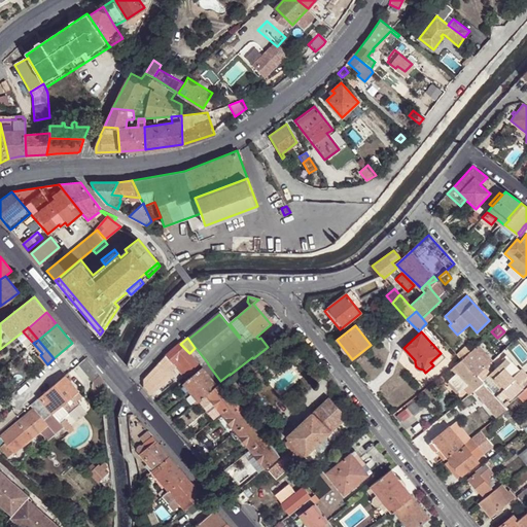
[(180,372),(185,379),(206,362),(202,356),(196,361),(189,353),(180,344),(167,356),(144,380),(143,388),(150,395),(171,379),(171,380),(176,375),(173,371),(176,367),(180,372)]
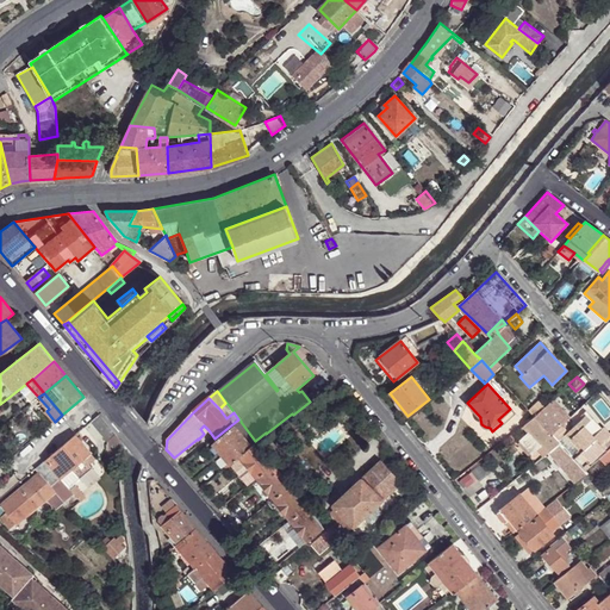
[(534,416),(535,416),(543,408),(539,402),(529,411),(534,416)]
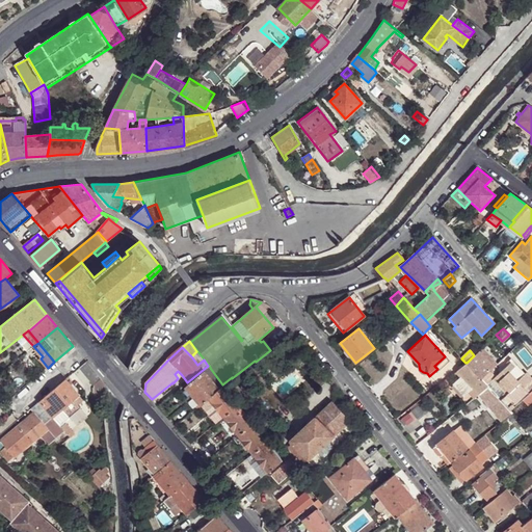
[(467,363),(481,378),(486,373),(494,367),(479,351),(474,355),(467,363)]
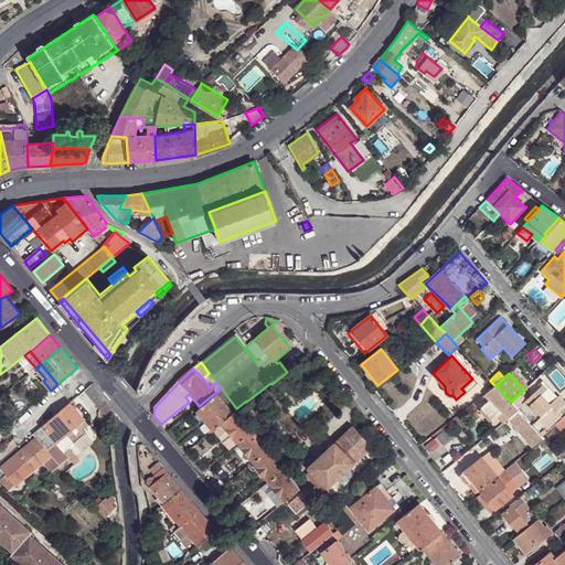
[(477,383),(472,379),(461,388),(465,392),(466,393),(477,383)]
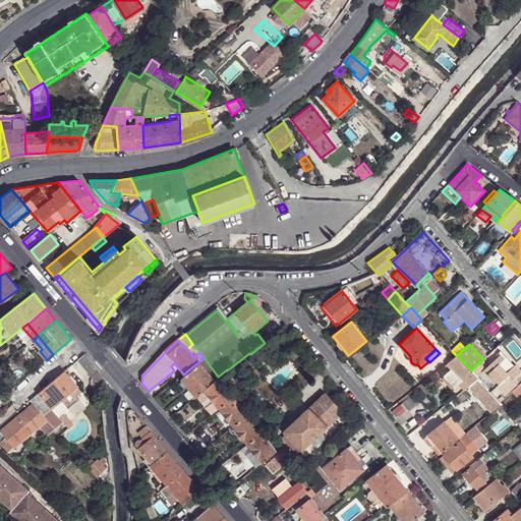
[(499,355),(512,370),(514,368),(502,353),(499,355)]
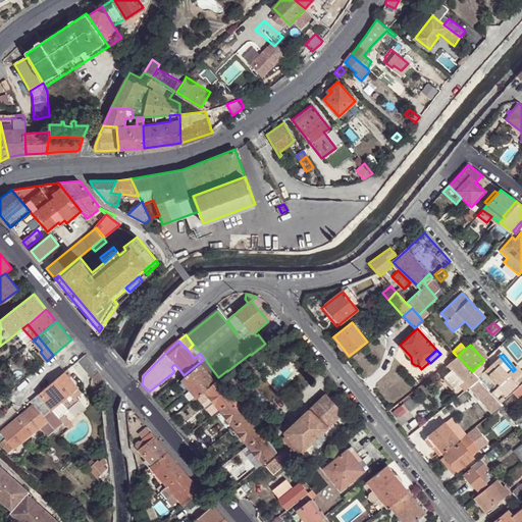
[(470,385),(478,378),(472,371),(458,356),(457,356),(452,360),(449,363),(454,368),(445,376),(455,387),(459,383),(463,379),(469,386),(470,385)]
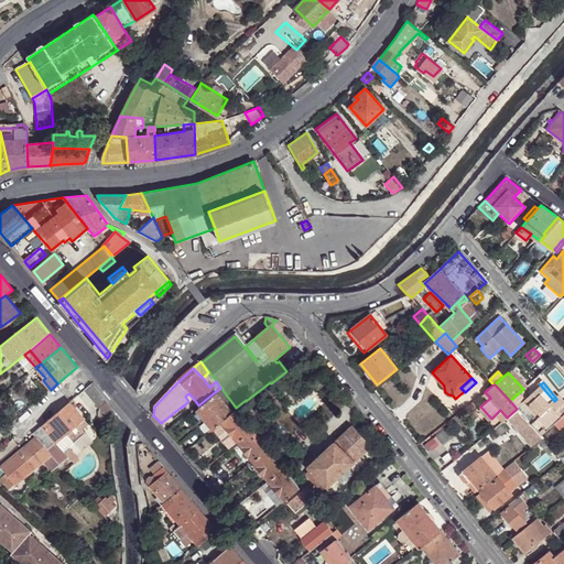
[(530,423),(540,434),(553,423),(561,416),(555,411),(563,403),(559,397),(556,399),(554,401),(540,384),(521,401),(535,418),(530,423)]
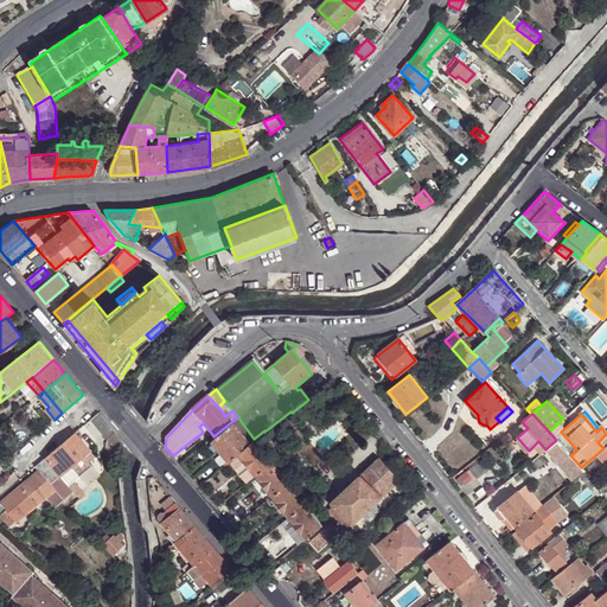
[(240,455),(251,446),(234,425),(208,446),(216,457),(221,452),(222,454),(228,461),(223,465),(225,467),(235,460),(240,455)]
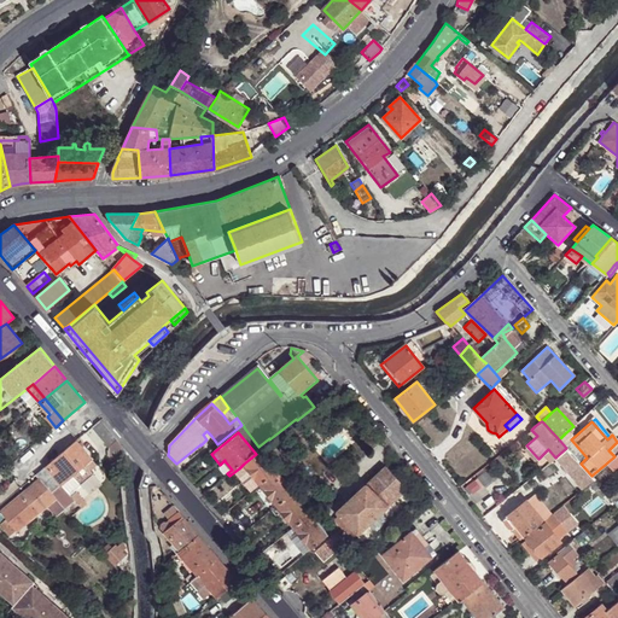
[(325,460),(349,445),(342,433),(318,448),(325,460)]
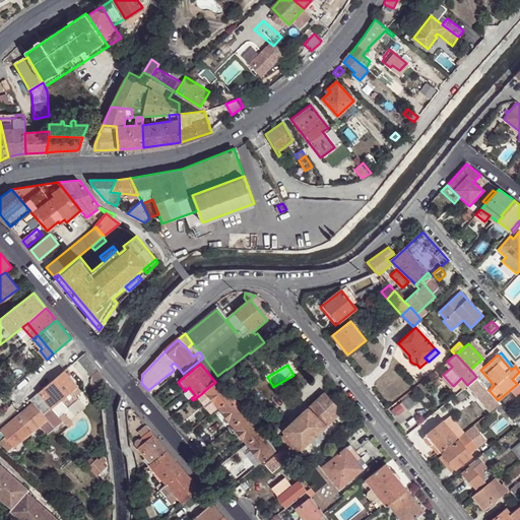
[(476,377),(489,390),(494,385),(480,370),(475,365),(470,370),(476,377)]
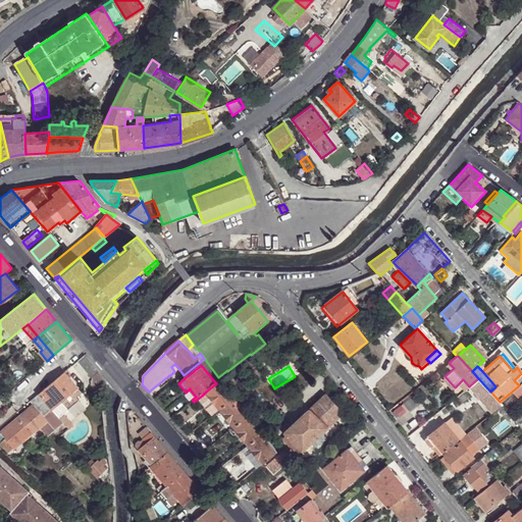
[(64,372),(39,394),(58,418),(63,414),(80,401),(76,398),(83,393),(64,372)]
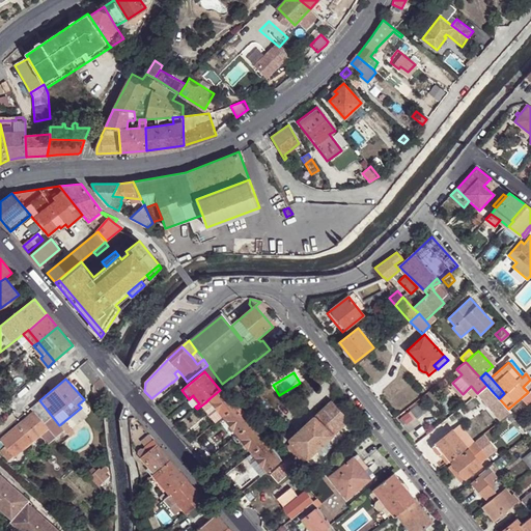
[(501,420),(511,412),(508,409),(499,398),(486,385),(478,392),(501,420)]
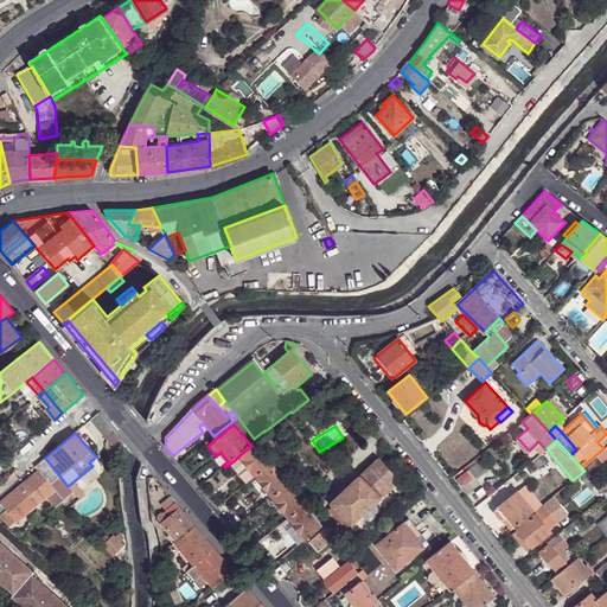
[(540,454),(545,449),(538,441),(534,446),(540,454)]
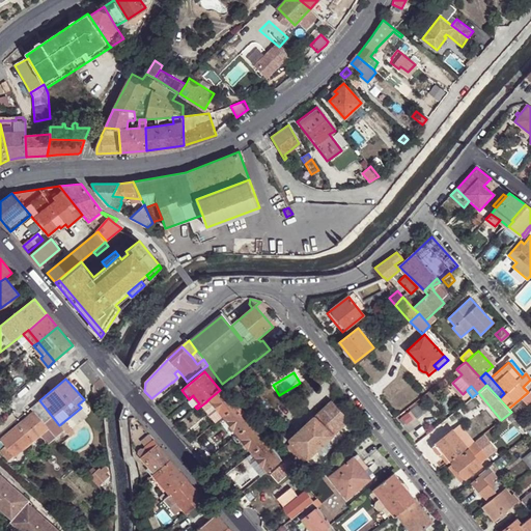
[(224,416),(239,404),(224,387),(220,390),(210,398),(224,416)]
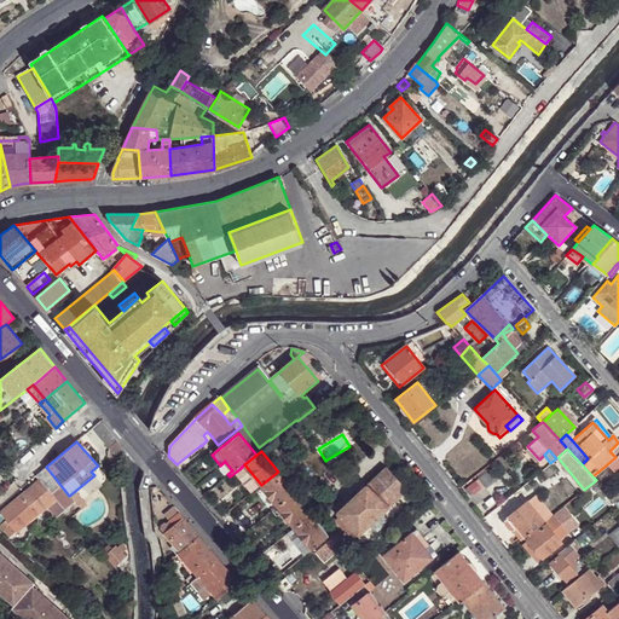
[(618,453),(615,457),(607,464),(612,470),(618,464),(618,453)]
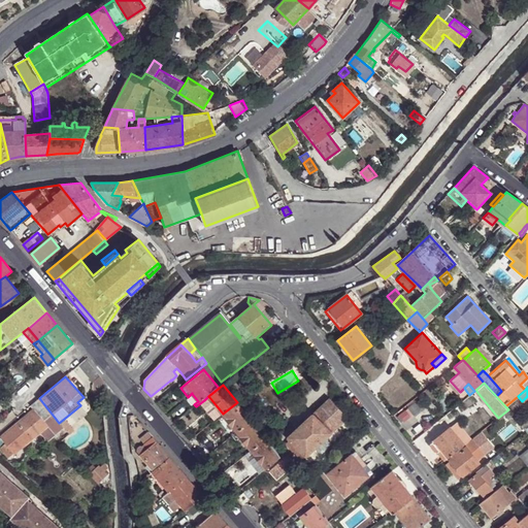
[(189,399),(194,404),(198,401),(193,395),(189,399)]
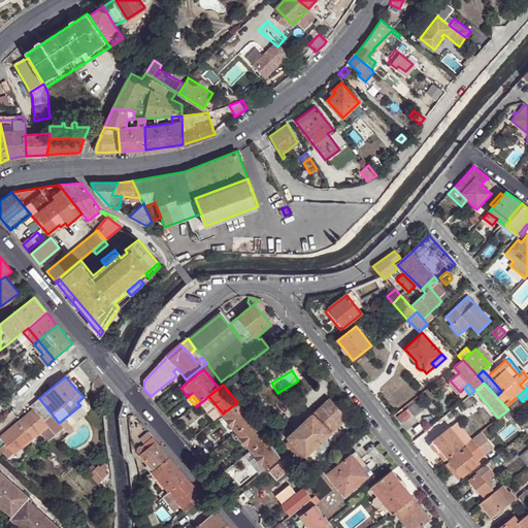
[(222,415),(223,414),(208,396),(204,400),(216,415),(220,411),(222,415)]
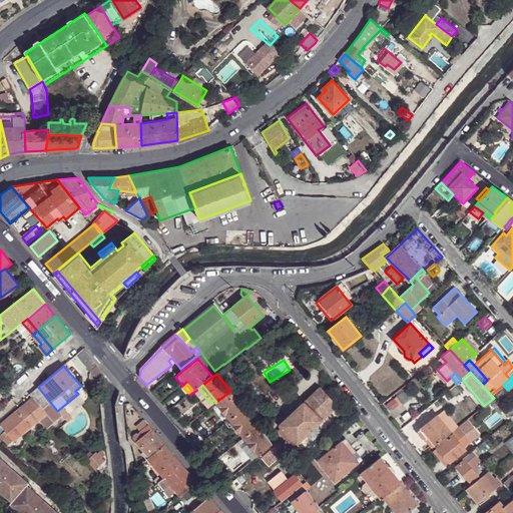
[(30,395),(33,399),(46,414),(39,420),(47,430),(62,417),(57,411),(38,387),(30,395)]
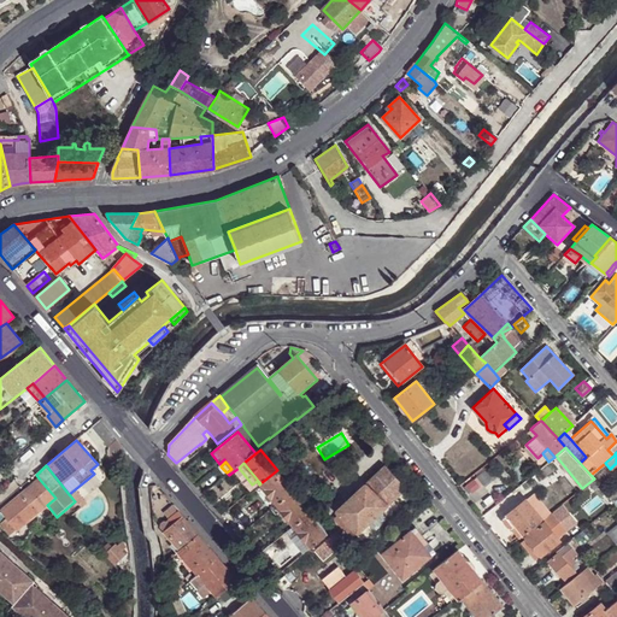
[(386,466),(338,511),(340,515),(334,519),(356,541),(359,538),(357,534),(406,488),(386,466)]
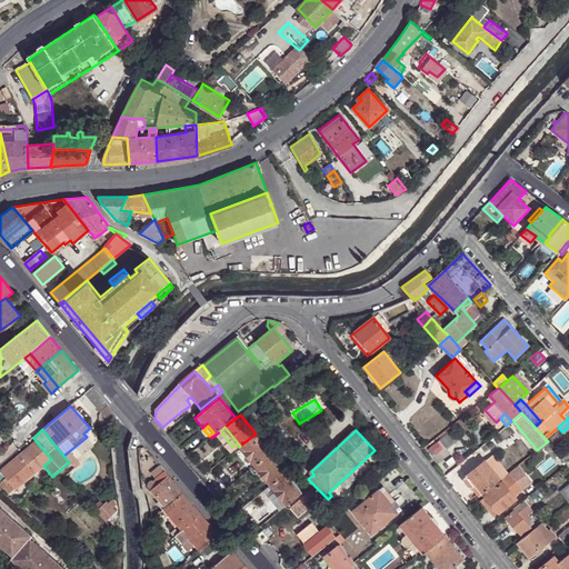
[(256,466),(270,453),(256,433),(240,446),(256,466)]
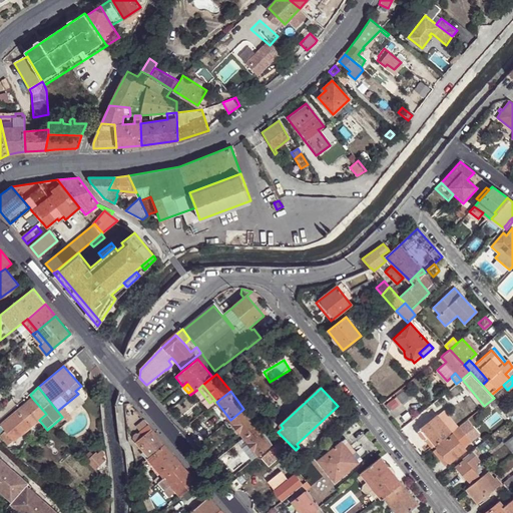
[(39,420),(46,414),(33,399),(1,426),(6,432),(14,441),(39,420)]
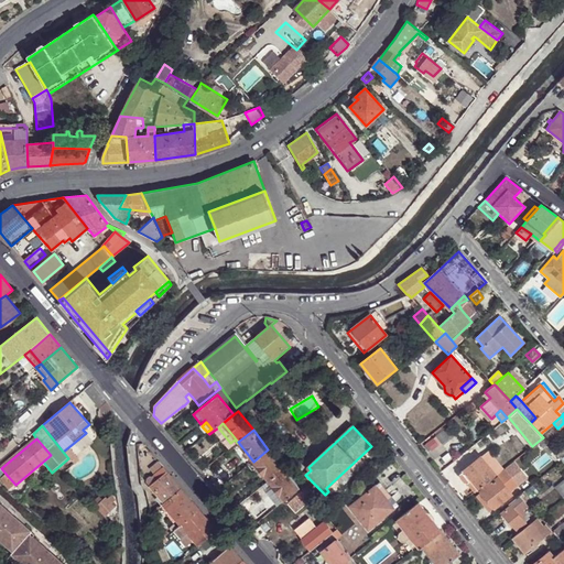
[(426,445),(432,452),(440,446),(433,440),(426,445)]
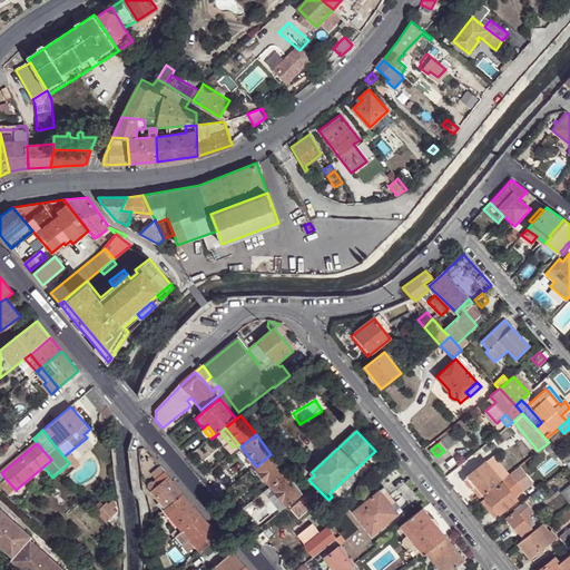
[(80,467),(69,452),(64,457),(69,463),(75,471),(80,467)]
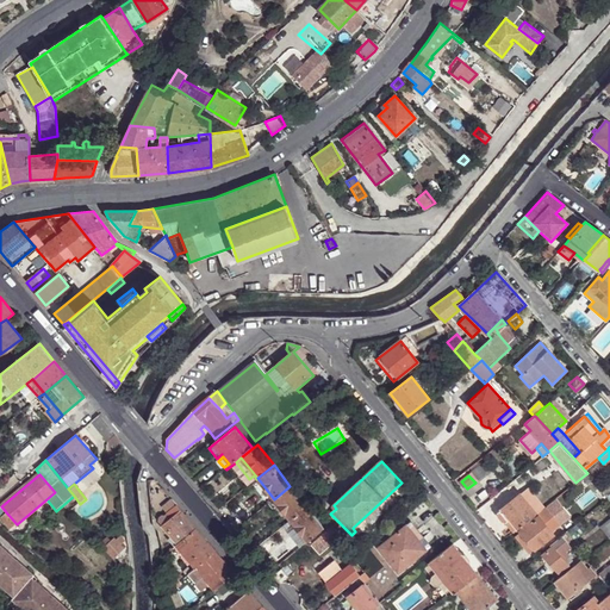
[(274,499),(291,521),(307,508),(290,486),(274,499)]
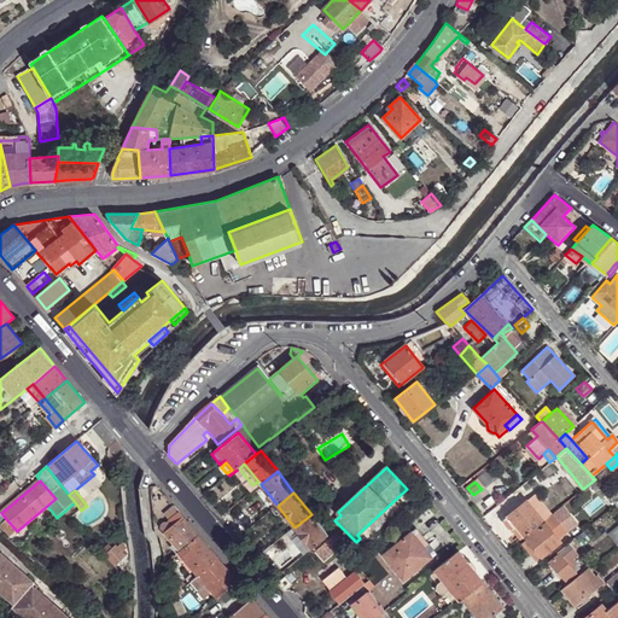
[(524,536),(543,520),(526,500),(503,518),(512,529),(516,525),(524,535),(524,536)]
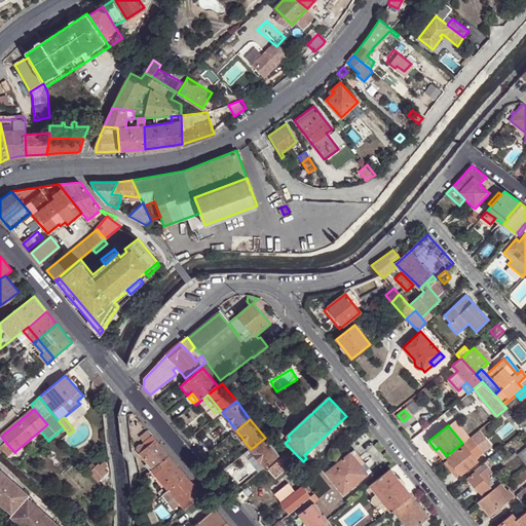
[(265,438),(269,444),(279,436),(275,429),(265,438)]
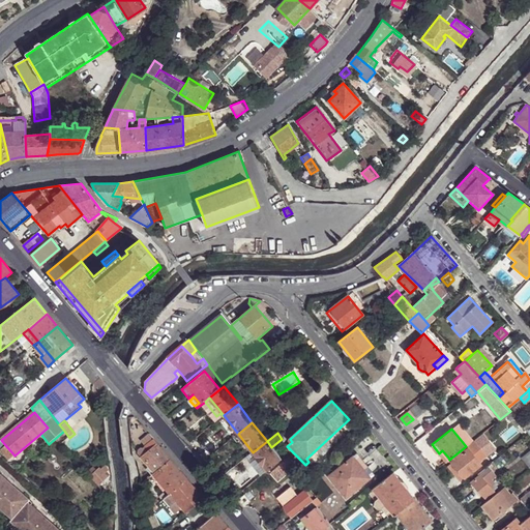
[(486,433),(475,440),(479,445),(490,437),(486,433)]
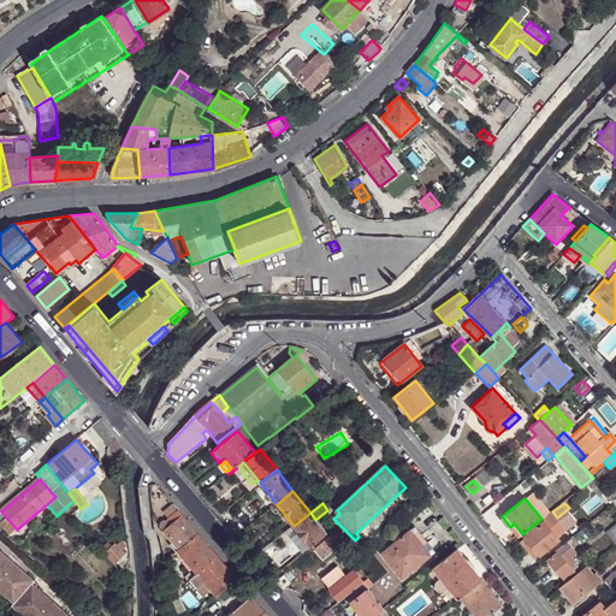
[(165,532),(179,548),(181,550),(197,534),(178,511),(179,511),(173,504),(173,505),(169,509),(166,515),(169,519),(159,527),(165,533),(165,532)]
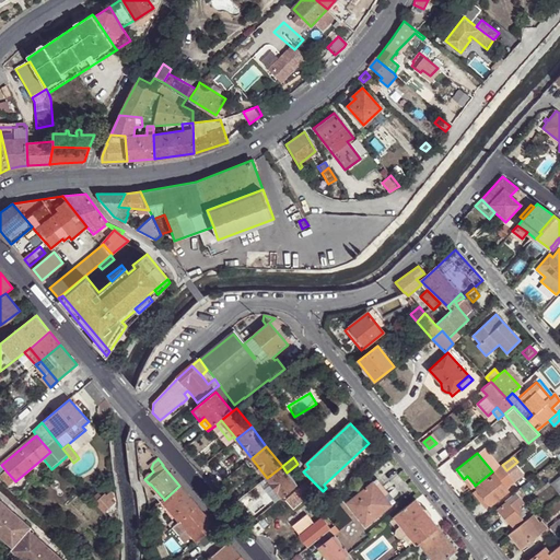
[(229,469),(233,474),(241,467),(237,463),(229,469)]
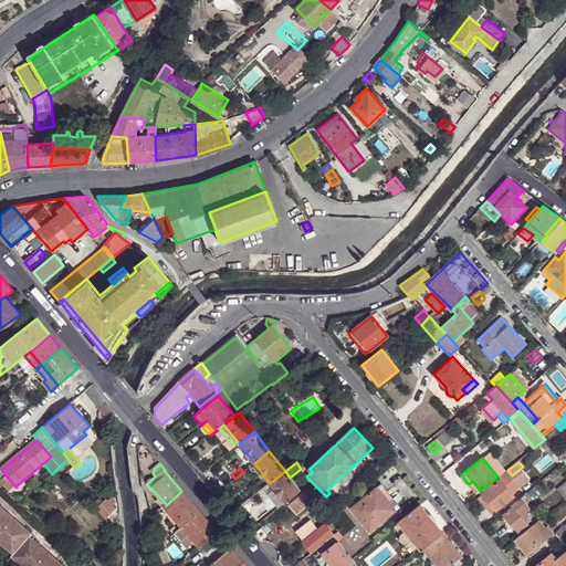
[(270,483),(285,503),(300,491),(290,478),(285,471),(270,483)]
